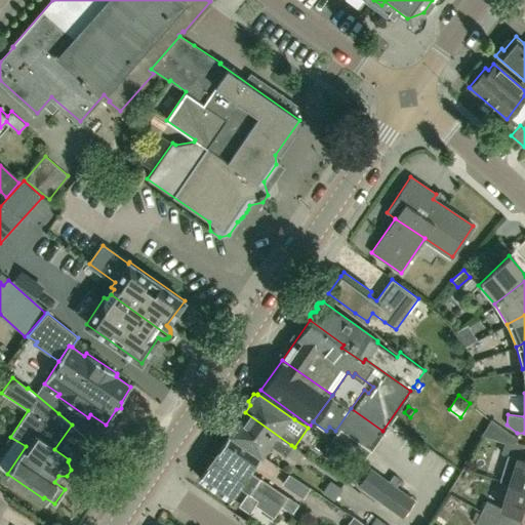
[(291,445),(245,412),(239,420),(236,420),(230,429),(232,432),(230,434),(260,455),(269,443),(285,454),(286,453),(298,461),(305,454),(294,447),(291,445)]
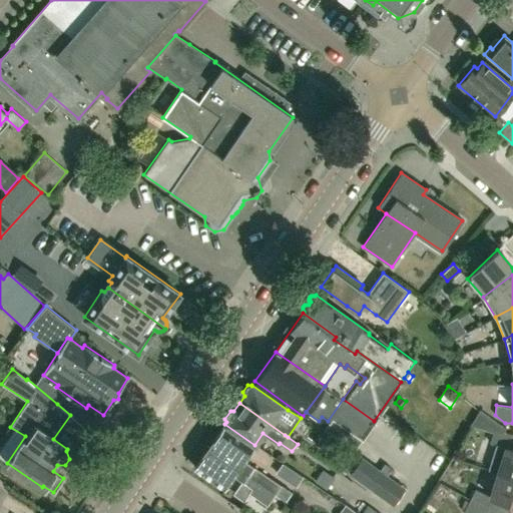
[(275,493),(279,487),(242,461),(252,448),(222,427),(208,447),(275,493)]
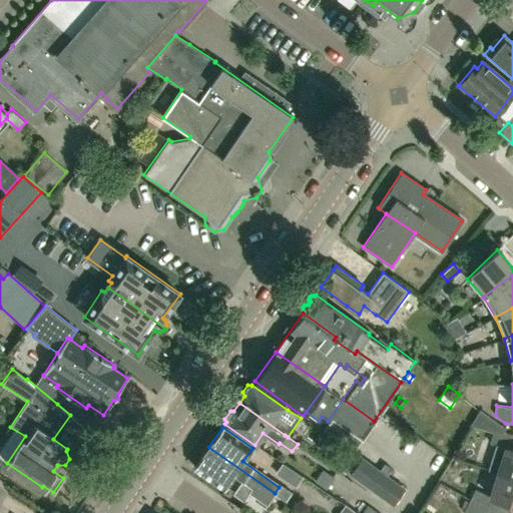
[(499,473),(512,476),(512,435),(495,430),(491,443),(497,445),(489,470),(499,473)]
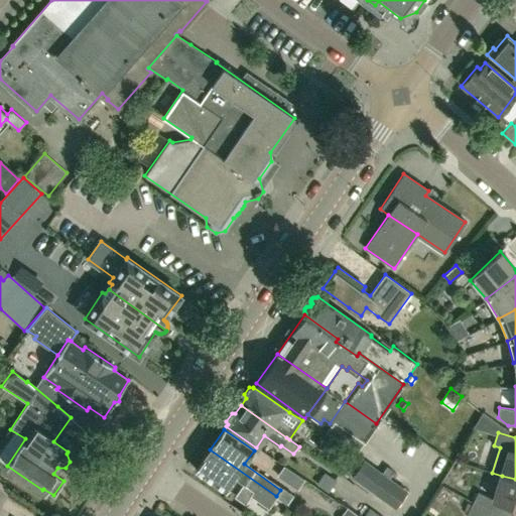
[(276,496),(210,449),(195,471),(225,492),(234,480),(251,492),(248,496),(267,509),(276,496)]
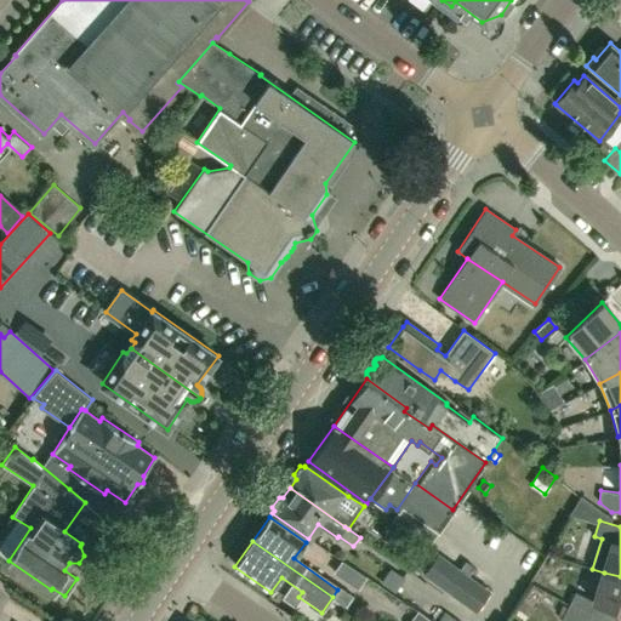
[(425,574),(457,597),(471,577),(438,554),(425,574)]
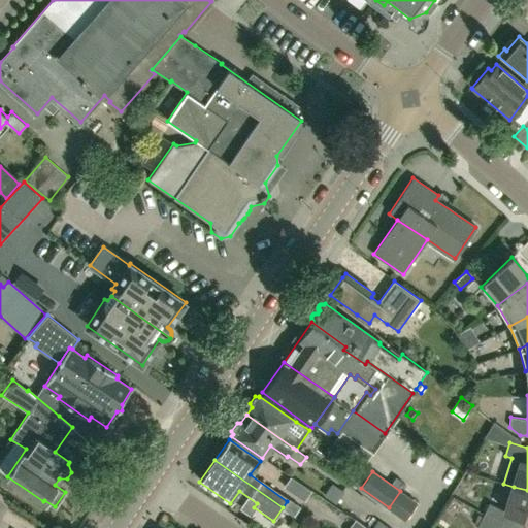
[(527,490),(514,487),(505,513),(491,504),(484,517),(507,527),(514,527),(519,517),(527,519),(527,490)]
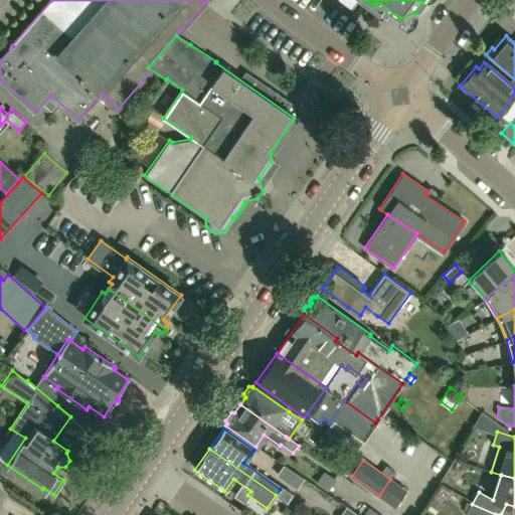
[(495,514),(472,504),(466,514),(495,514)]
